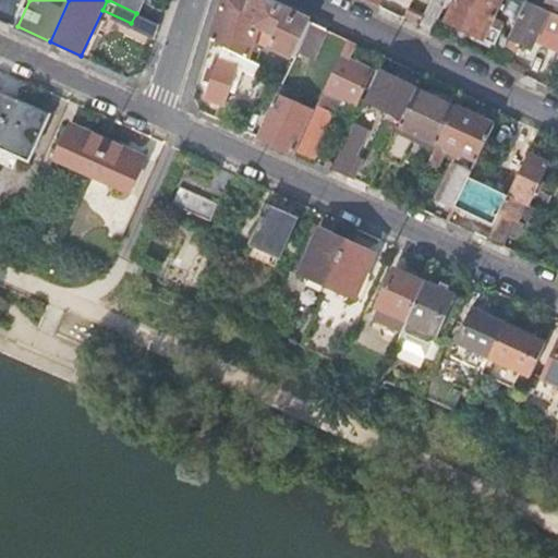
[(109,0),(136,13),(140,14),(146,0),(109,0)]
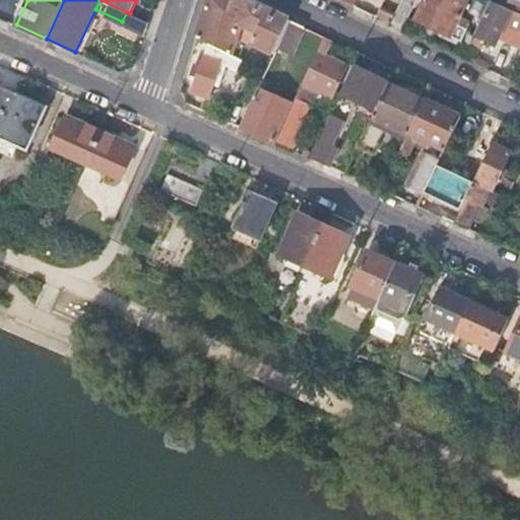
[(209,0),(197,37),(234,54),(241,30),(248,33),(251,26),(259,31),(254,42),(275,53),(276,52),(291,20),(249,0),(209,0)]
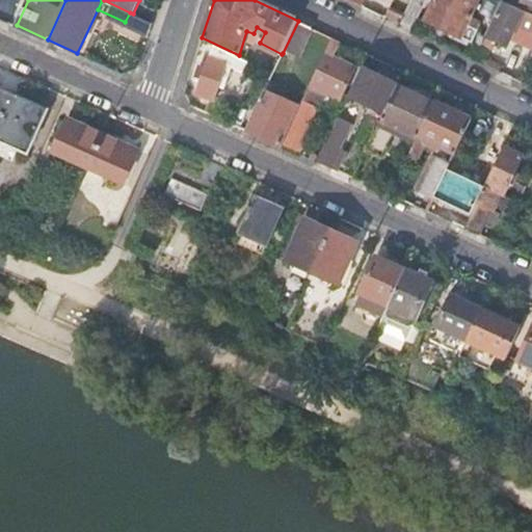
[(410,0),(400,23),(413,29),(426,0),(410,0)]
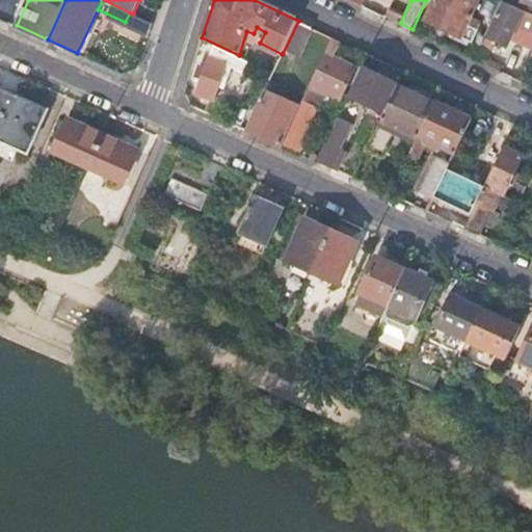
[(433,0),(425,20),(473,41),(478,28),(468,23),(478,0),(433,0)]
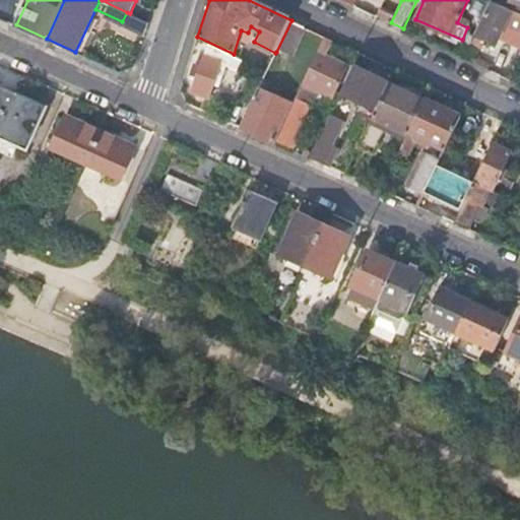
[(519,11),(494,0),(491,0),(475,33),(497,43),(509,17),(519,22),(519,11)]
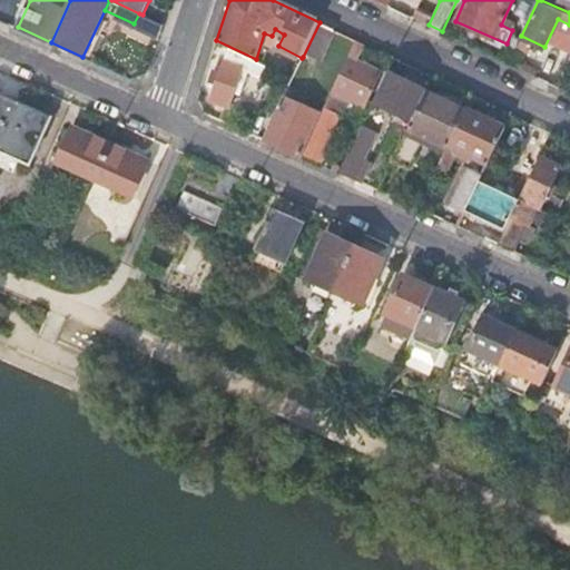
[(163,25),(143,15),(139,13),(134,25),(159,37),(163,25)]
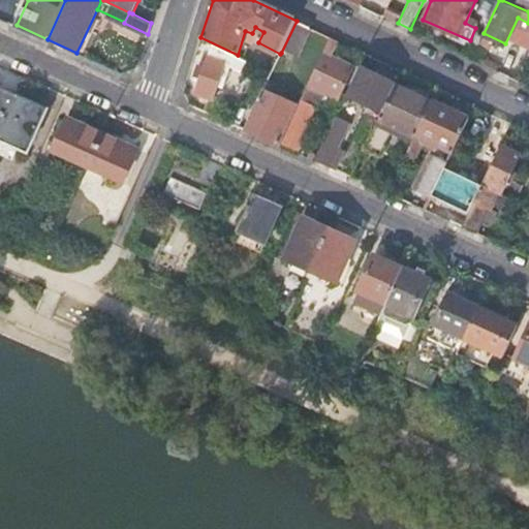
[(312,28),(297,21),(281,53),(297,60),(312,28)]
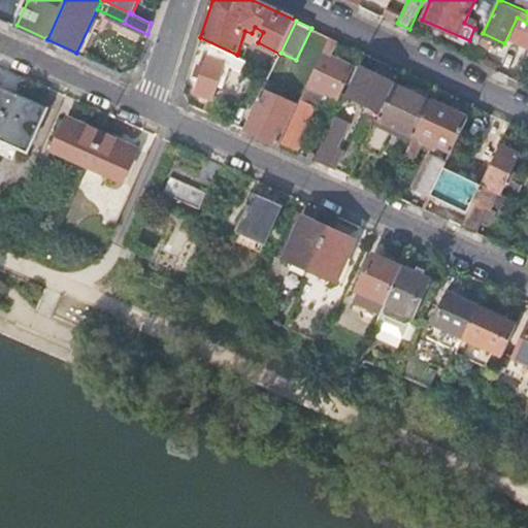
[(338,40),(331,37),(325,51),(332,54),(338,40)]
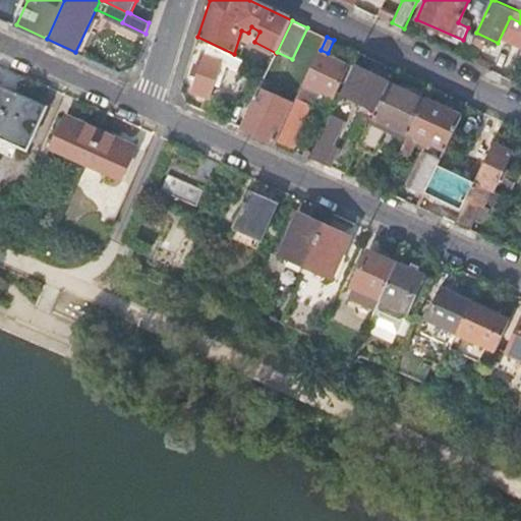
[(351,64),(328,53),(321,50),(304,82),(336,98),(351,64)]
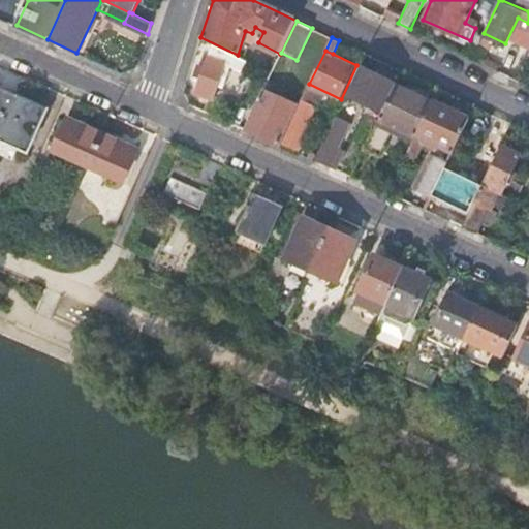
[(210,57),(198,93),(215,97),(220,99),(222,93),(217,92),(226,61),(210,57)]
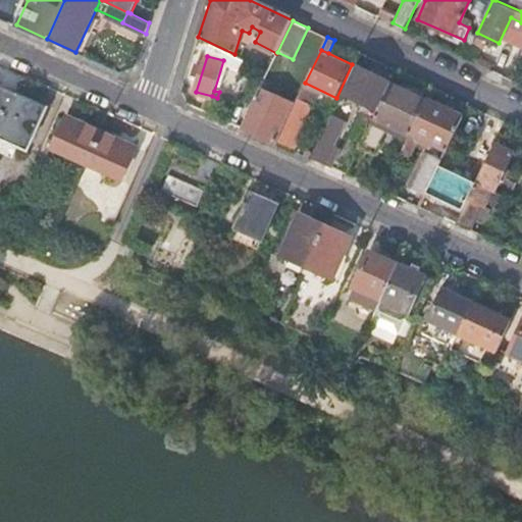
[(378,110),(392,82),(357,65),(344,93),(378,110)]
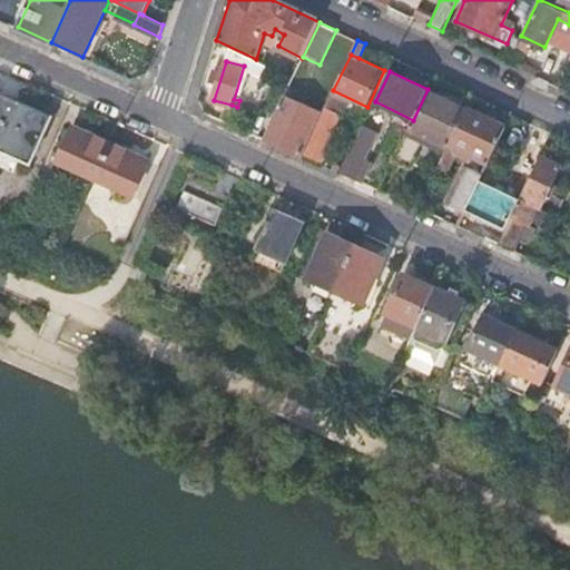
[(409,129),(448,148),(450,145),(468,108),(428,89),(413,120),(409,129)]
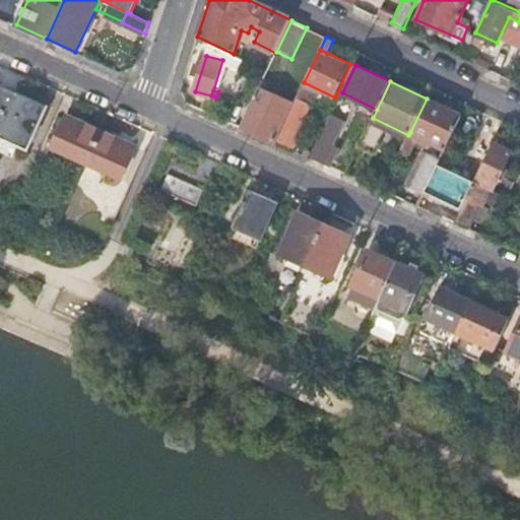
[(0,134),(18,95),(19,92),(3,85),(1,87),(0,86),(0,134)]
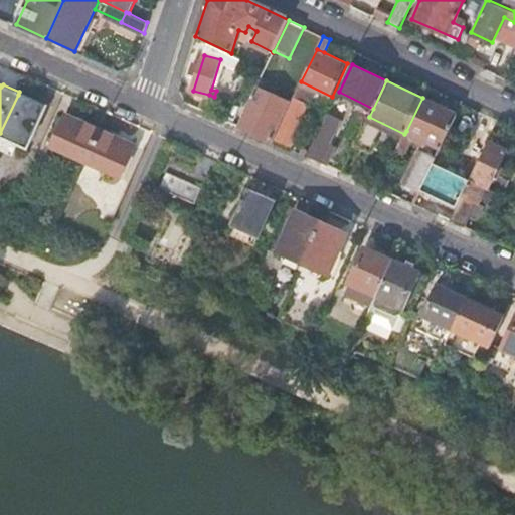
[(258,86),(239,124),(274,140),(292,103),(258,86)]
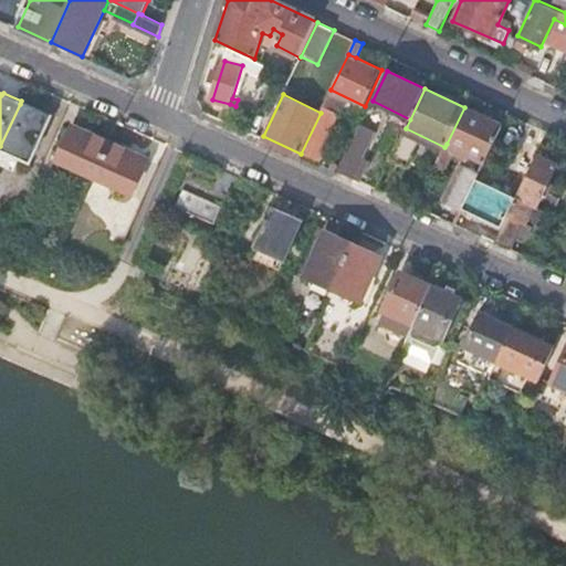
[(244,100),(234,121),(262,133),(272,111),(244,100)]
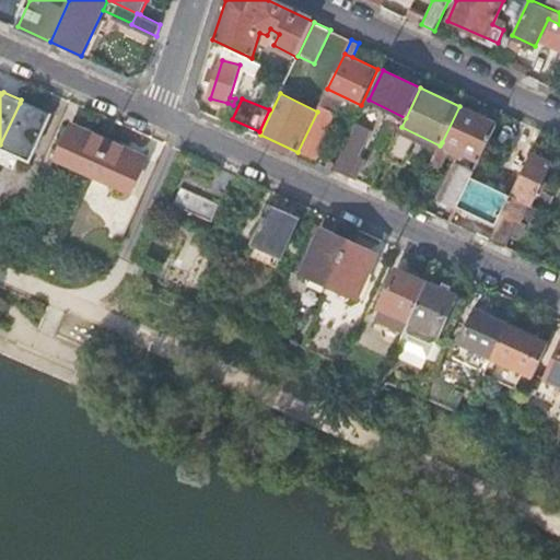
[(20,103),(0,144),(0,146),(33,161),(53,117),(37,111),(38,107),(21,100),(20,103)]
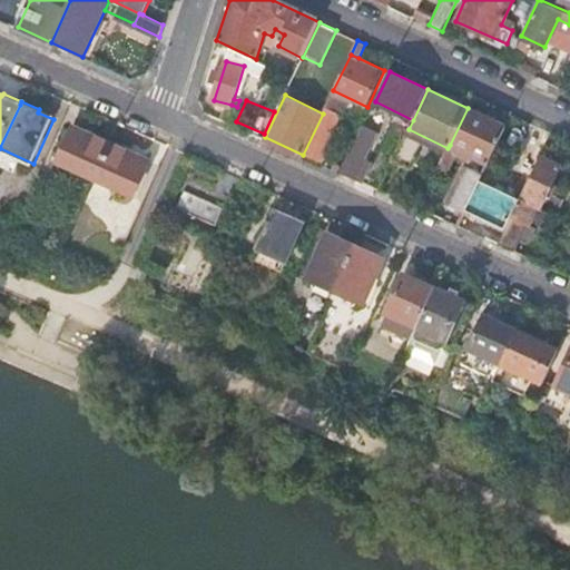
[(372,105),(366,118),(386,126),(392,112),(372,105)]
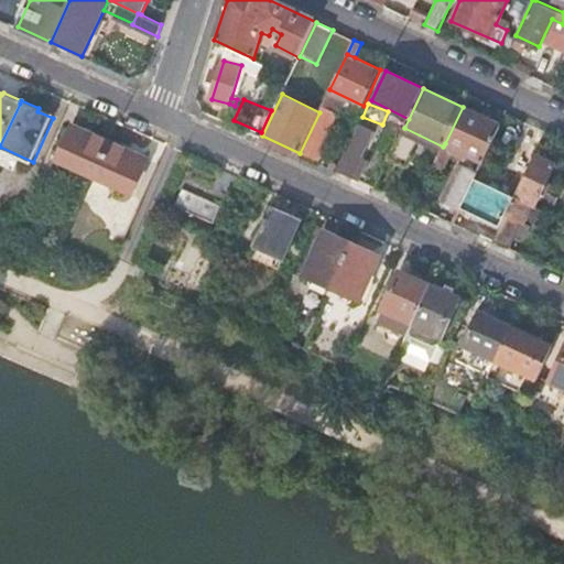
[(326,105),(304,152),(320,160),(340,110),(326,105)]
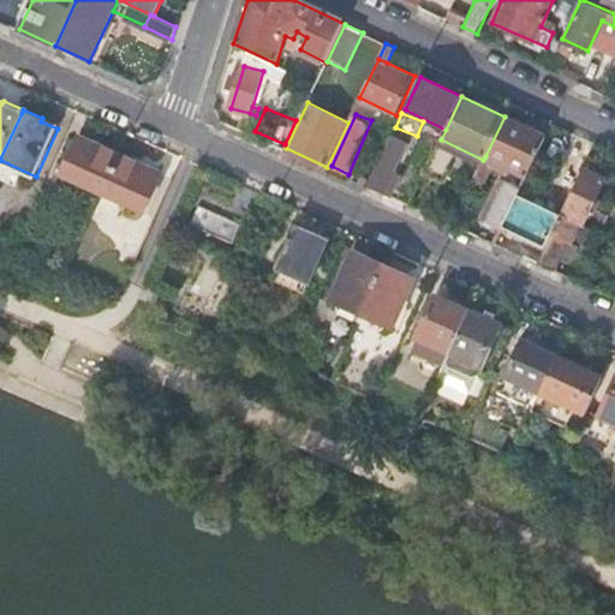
[(527,177),(545,137),(505,117),(485,156),(527,177)]
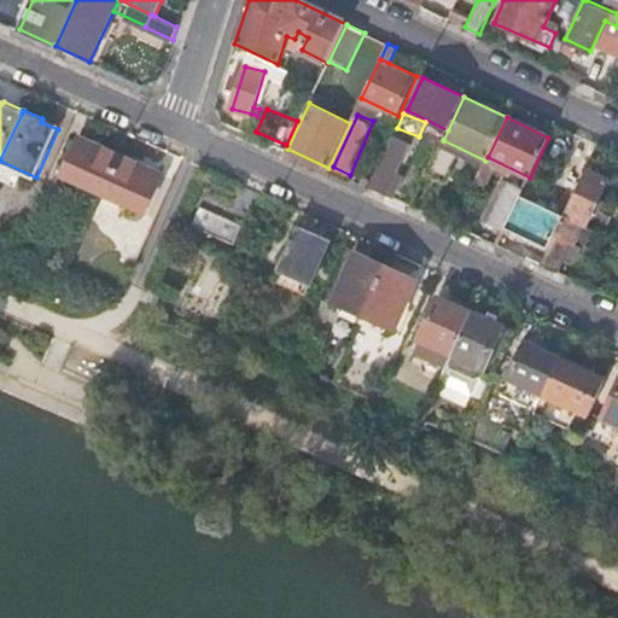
[(63,175),(104,193),(122,153),(81,135),(63,175)]
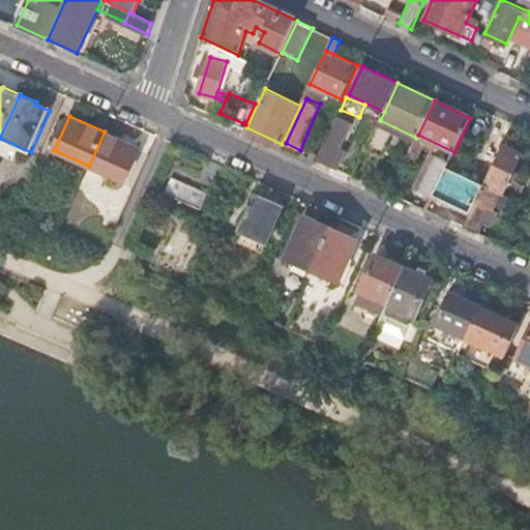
[(337,118),(325,146),(340,153),(352,125),(337,118)]
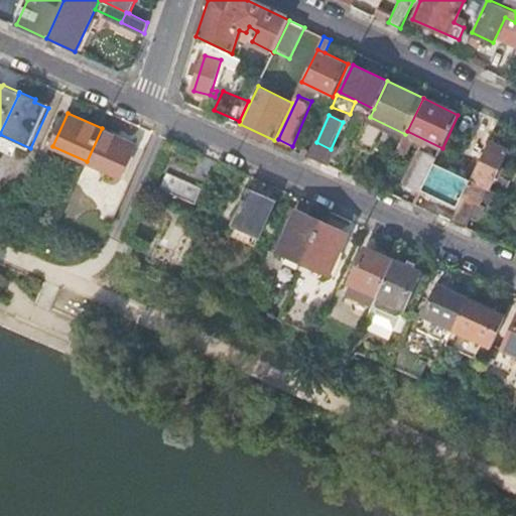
[(102,128),(87,161),(121,176),(135,143),(102,128)]
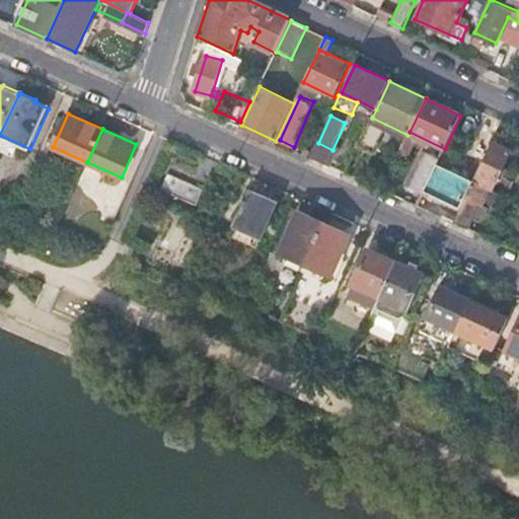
[(456,221),(469,227),(485,196),(496,202),(501,193),(494,189),(512,151),(493,143),(474,181),(461,209),(456,221)]
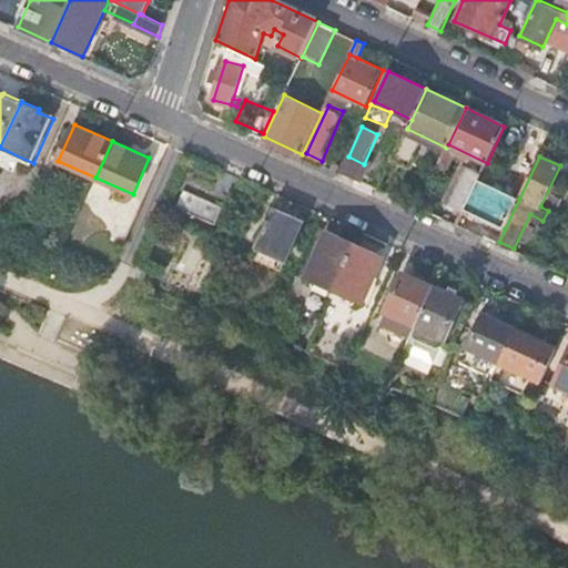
[(465,209),(479,180),(480,176),(464,170),(449,202),(465,209)]
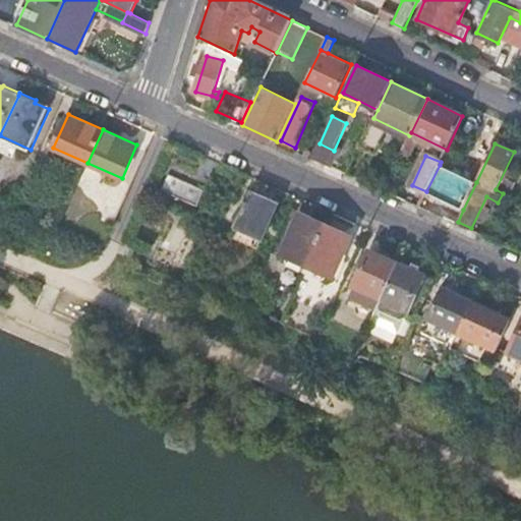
[(444,216),(458,222),(463,210),(476,182),(440,165),(426,191),(420,205),(426,208),(432,194),(450,204),(444,216)]
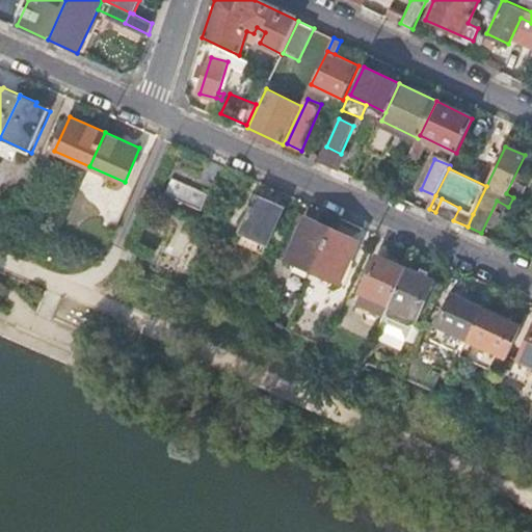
[(174,177),(165,193),(204,209),(211,193),(174,177)]
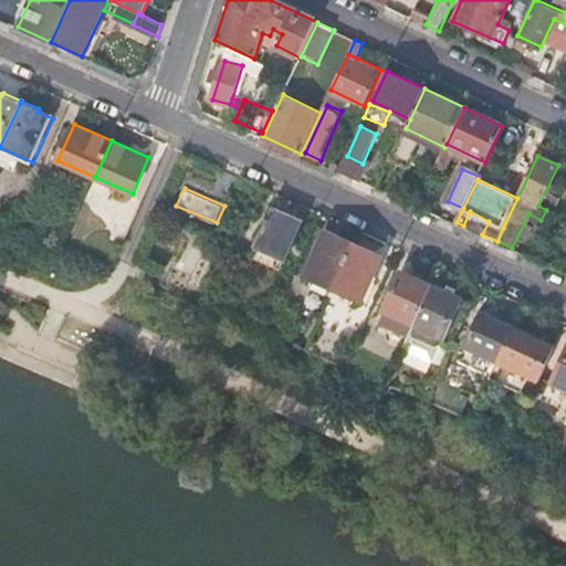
[(273,207),(255,247),(285,260),(303,220),(273,207)]
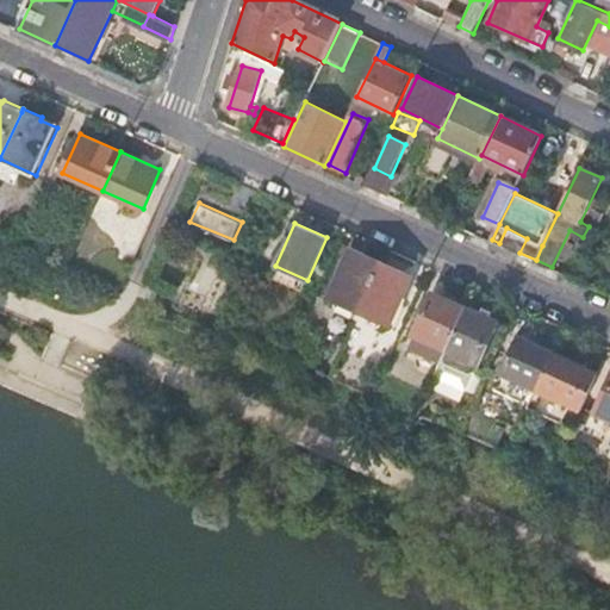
[(329,298),(359,311),(380,262),(350,249),(329,298)]
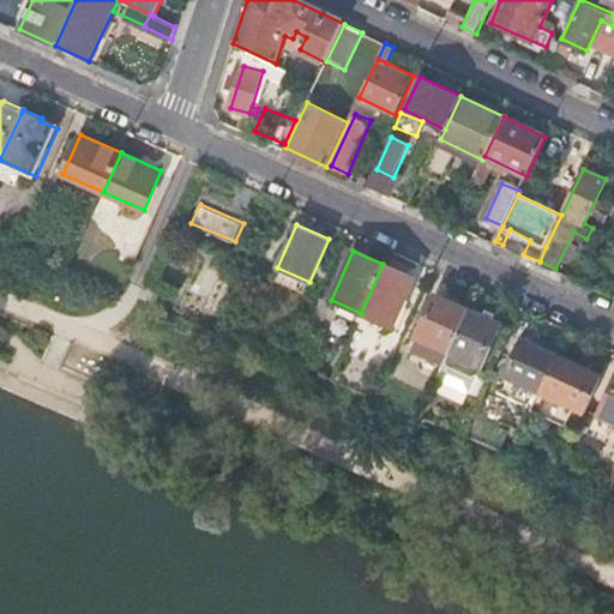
[(383,264),(361,313),(392,326),(414,277),(383,264)]
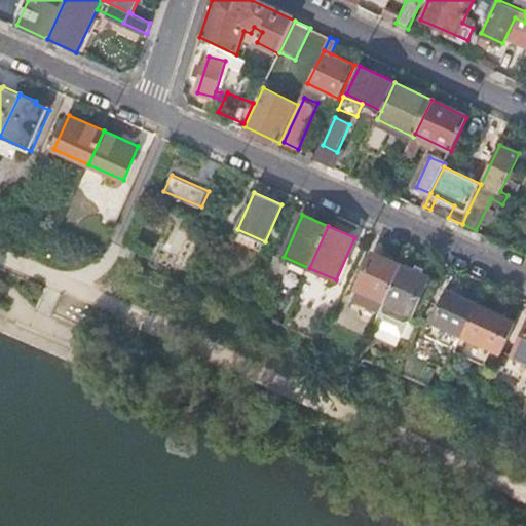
[(374,322),(375,322),(401,264),(373,252),(352,297),(366,304),(364,308),(377,314),(374,322)]
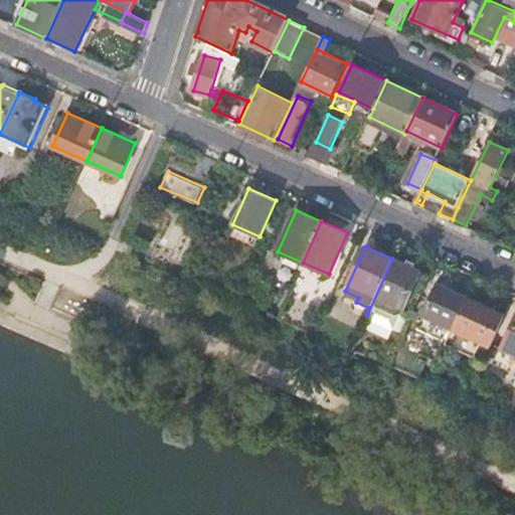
[(392,259),(367,315),(392,327),(398,314),(410,319),(427,280),(418,276),(420,272),(392,259)]
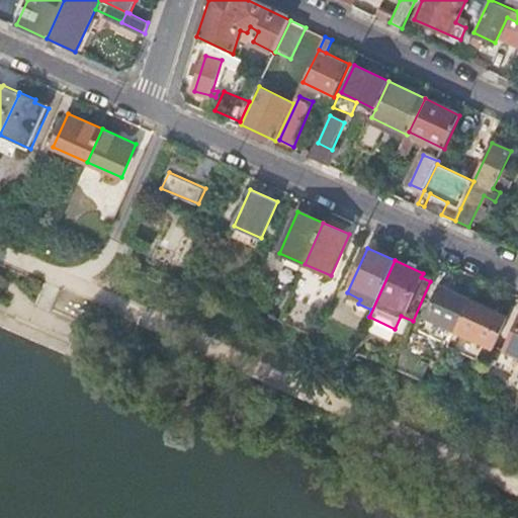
[(427,317),(455,330),(469,299),(441,286),(427,317)]
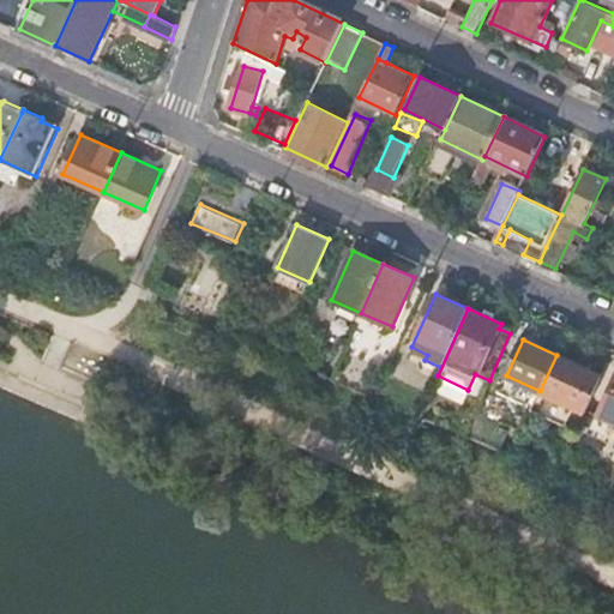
[(540,391),(540,392),(585,413),(602,375),(557,355),(540,391)]
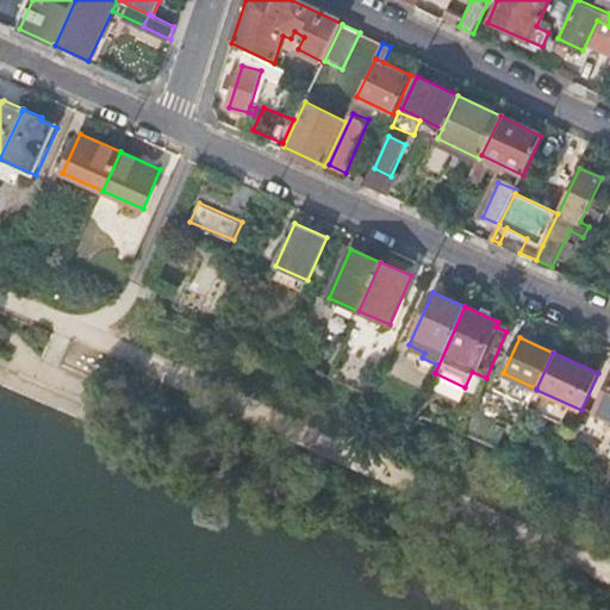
[(609,378),(595,412),(609,418),(609,378)]
